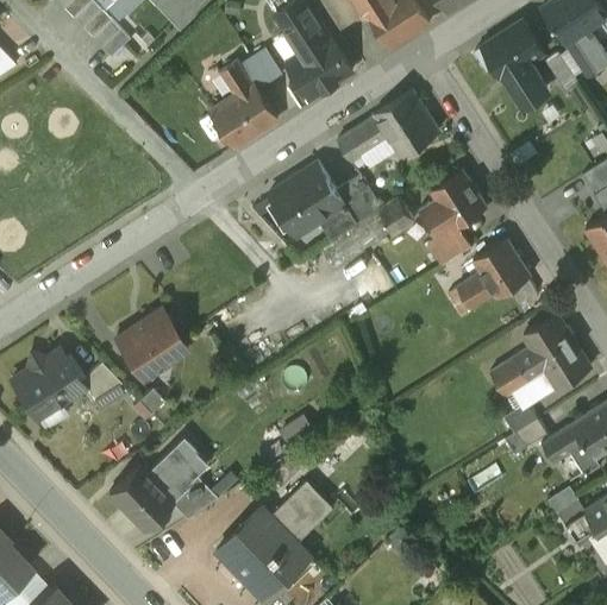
[(129,39),(89,0),(52,0),(110,58),(129,39)]
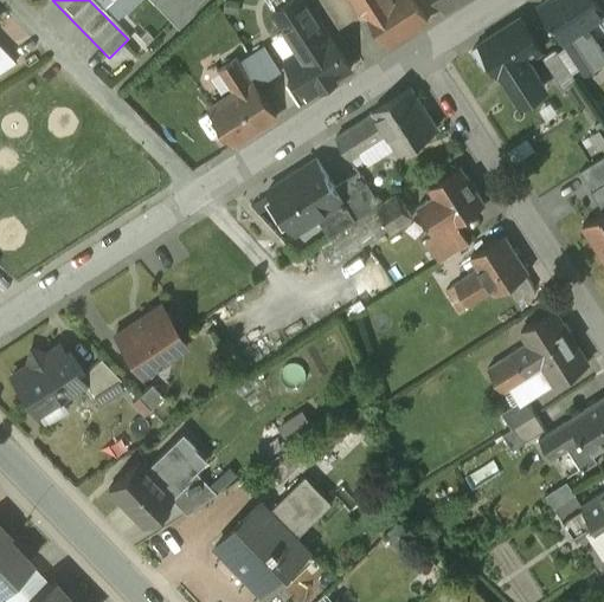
[(101,0),(114,17),(135,0),(101,0)]
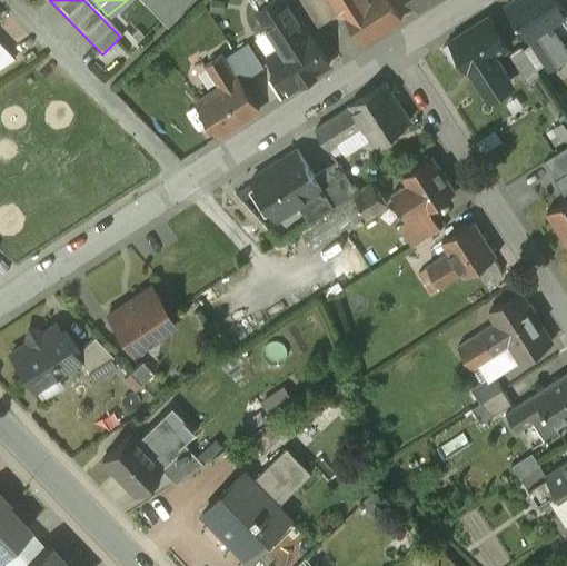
[(182,0),(145,0),(163,19),(182,0)]
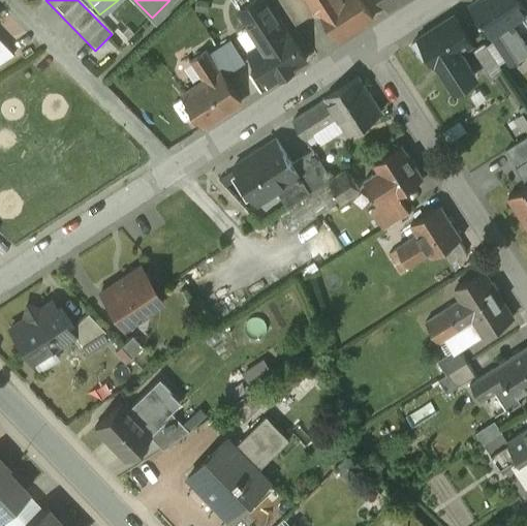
[(272,11),(264,0),(256,0),(238,12),(260,48),(285,31),(272,11)]
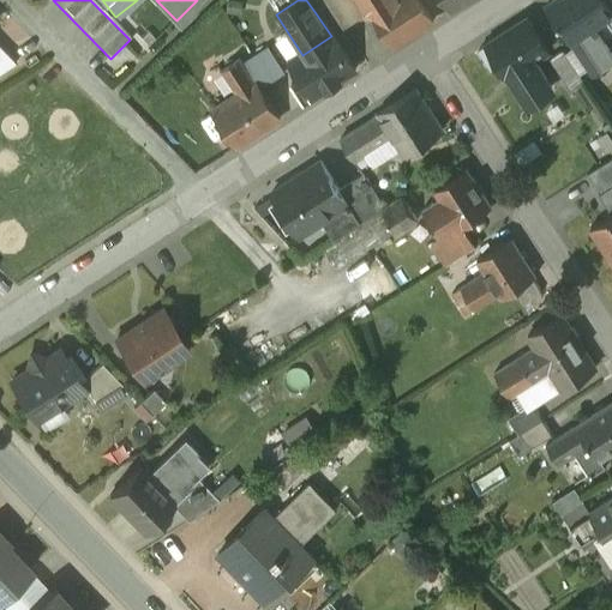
[(322,0),(306,0),(316,13),(327,6),(322,0)]
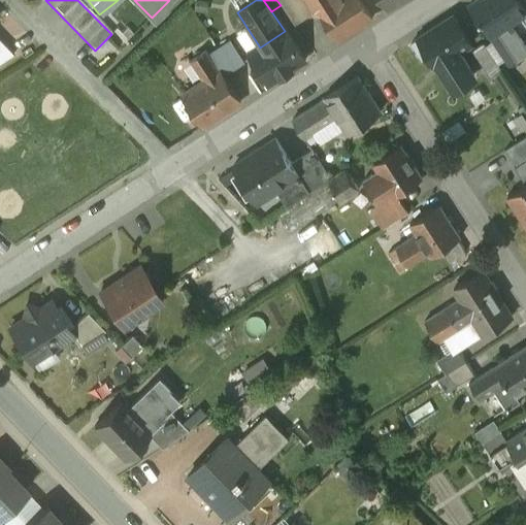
[(314,14),(304,0),(276,0),(281,5),(295,27),(314,14)]
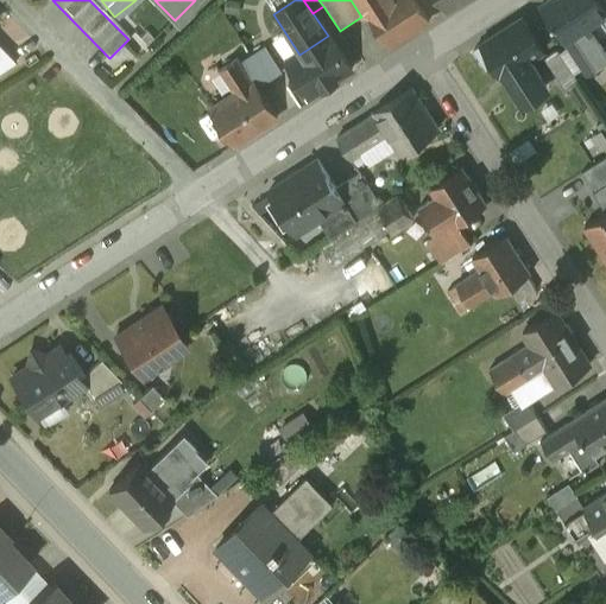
[(351,0),(361,17),(366,13),(390,50),(429,25),(412,0),(351,0)]
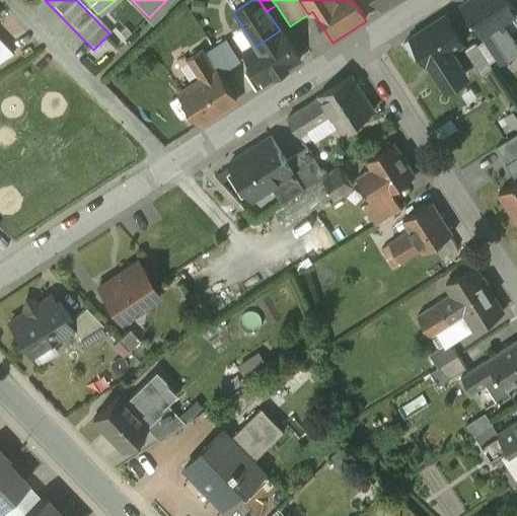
[(374,0),(381,10),(396,0),(374,0)]
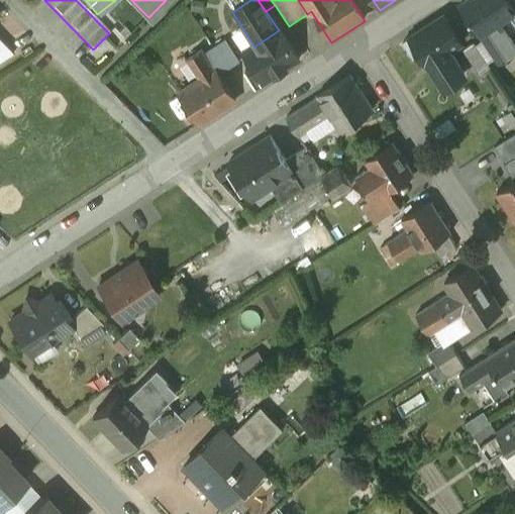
[(508,34),(501,23),(514,14),(505,0),(469,0),(458,7),(479,37),(482,42),(494,61),(498,66),(514,54),(514,53),(514,45),(513,43),(513,42),(513,41),(508,34)]
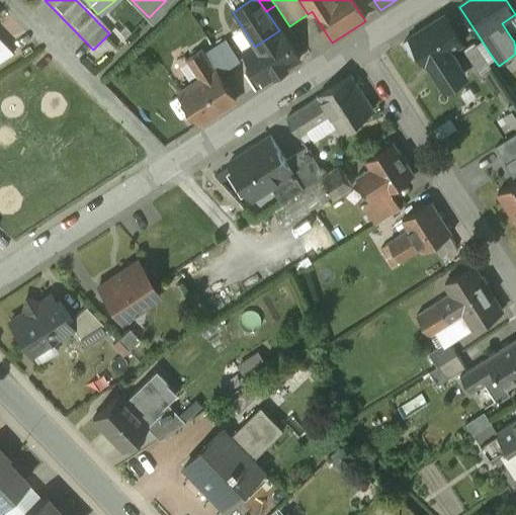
[(443,18),(410,39),(403,44),(414,60),(420,56),(428,67),(429,67),(438,81),(439,81),(444,90),(465,77),(459,68),(450,53),(461,46),(443,18)]
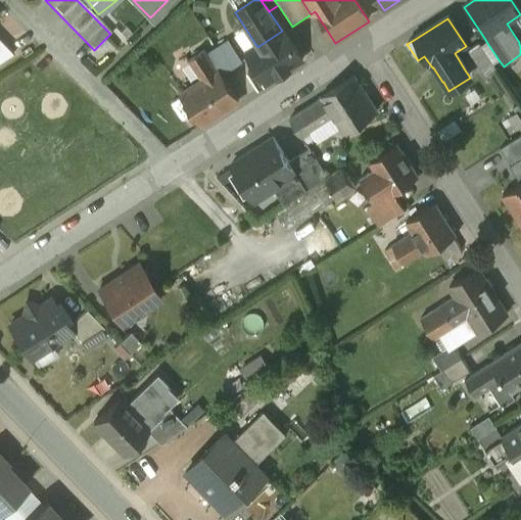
[(257,47),(245,54),(254,68),(247,74),(258,90),(302,62),(282,31),(257,47)]
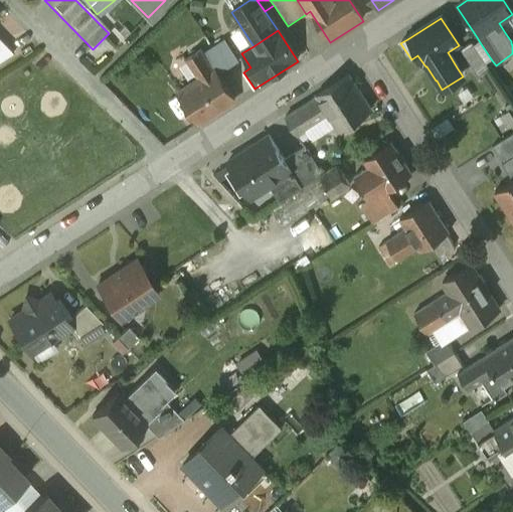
[(0,62),(13,54),(0,40),(0,62)]
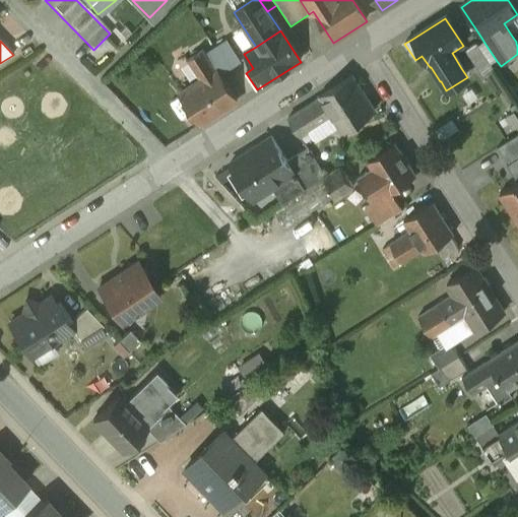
[(239,64),(224,42),(213,50),(228,72),(239,64)]
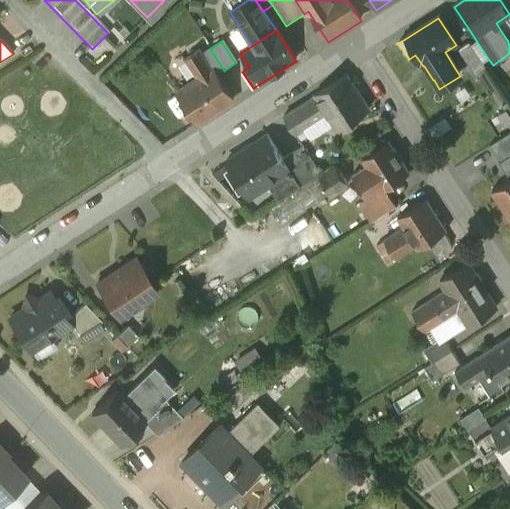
[(477,42),(470,47),(482,65),(489,60),(477,42)]
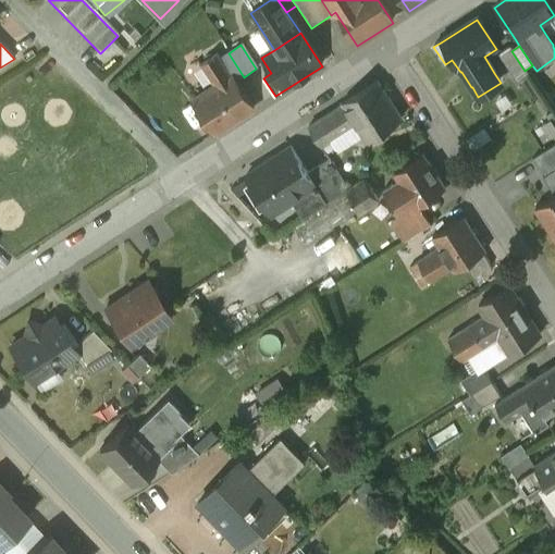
[(512,51),(509,48),(497,56),(517,83),(528,75),(525,71),(512,51)]
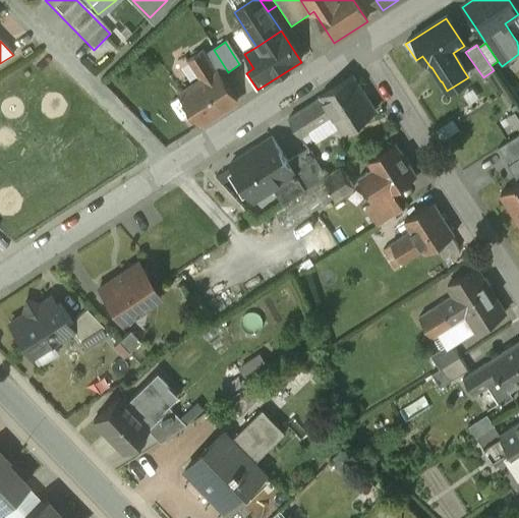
[(228,72),(214,50),(206,55),(215,71),(220,77),(228,72)]
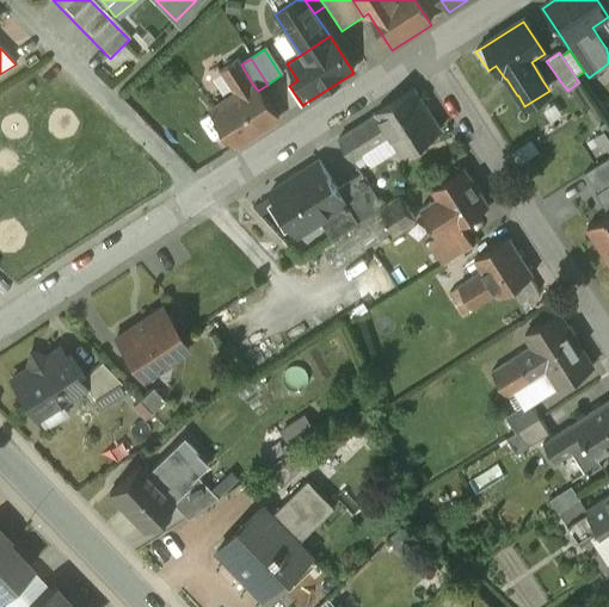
[(241,64),(238,60),(217,72),(233,95),(252,84),(241,64)]
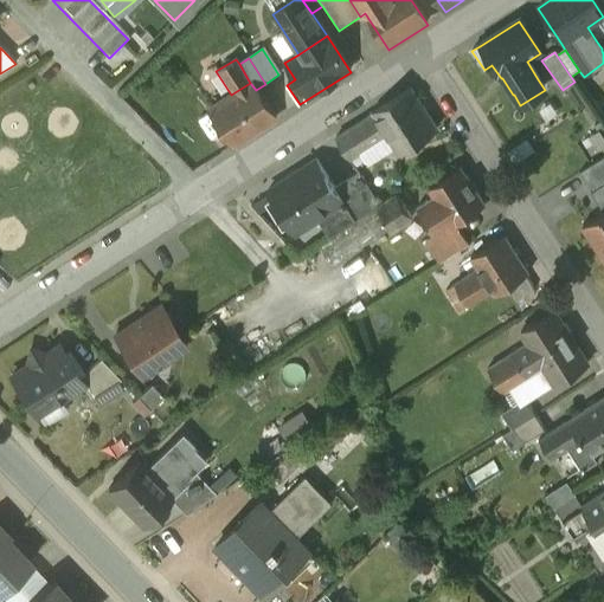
[(231,95),(209,109),(233,148),(275,121),(256,90),(250,83),(231,95)]
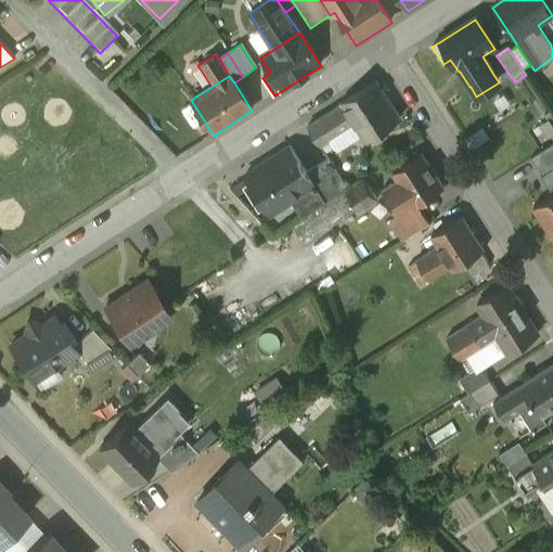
[(375,84),(342,105),(343,106),(354,124),(355,124),(365,141),(399,120),(375,84)]
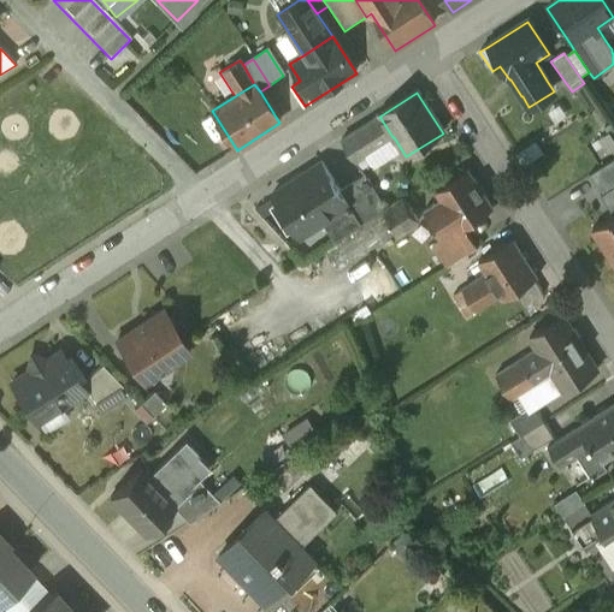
[(381,118),(342,142),(354,162),(394,137),(393,137),(381,118)]
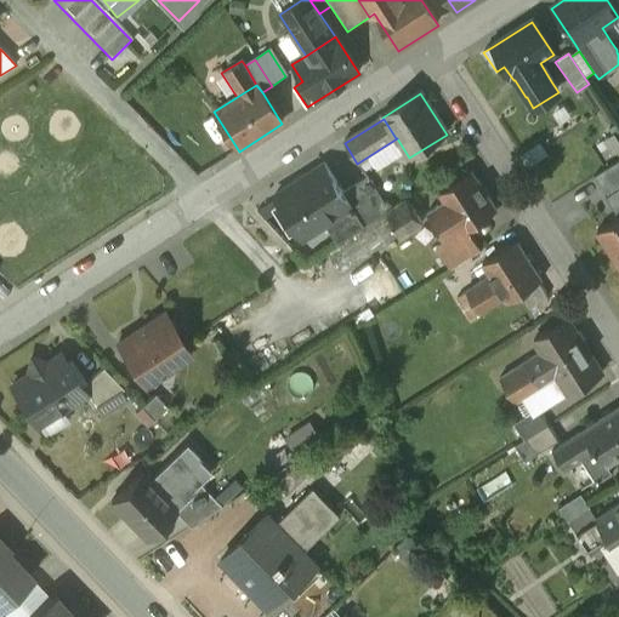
[(618,161),(594,178),(606,196),(618,188),(618,161)]
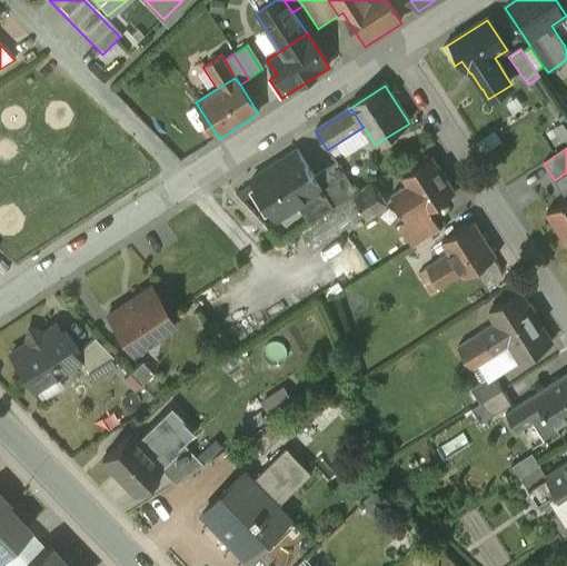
[(296,154),(269,171),(268,170),(250,182),(276,221),(322,191),(314,178),(297,152),(296,154)]
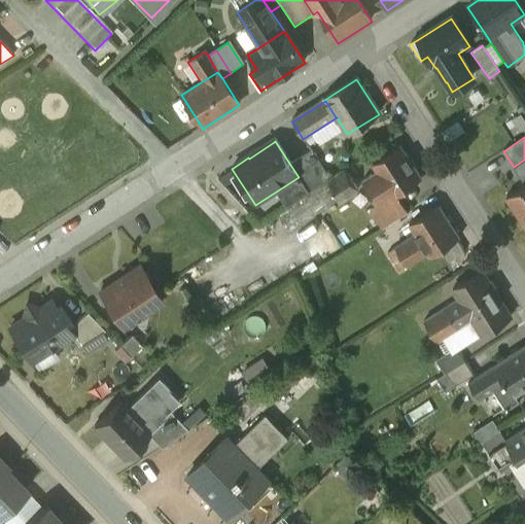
[(399,147),(372,165),(377,173),(362,182),(377,205),(378,206),(392,197),(393,198),(396,196),(421,179),(414,168),(408,158),(408,159),(399,147)]
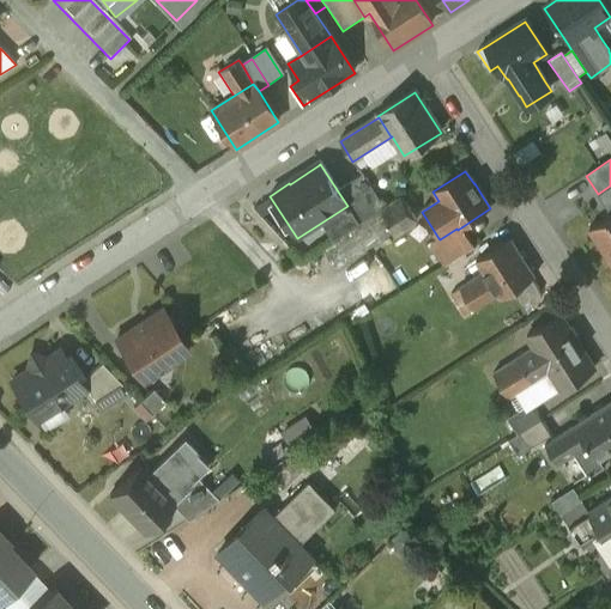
[(385,209),(363,176),(350,184),(371,217),(381,212),(385,209)]
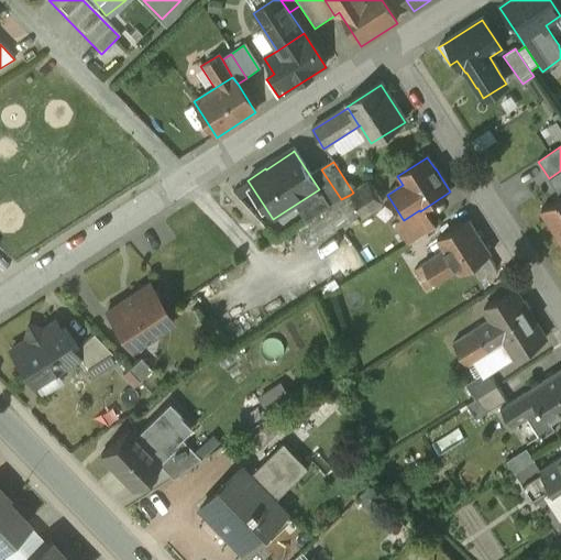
[(341,199),(321,169),(310,176),(319,189),(330,207),(341,199)]
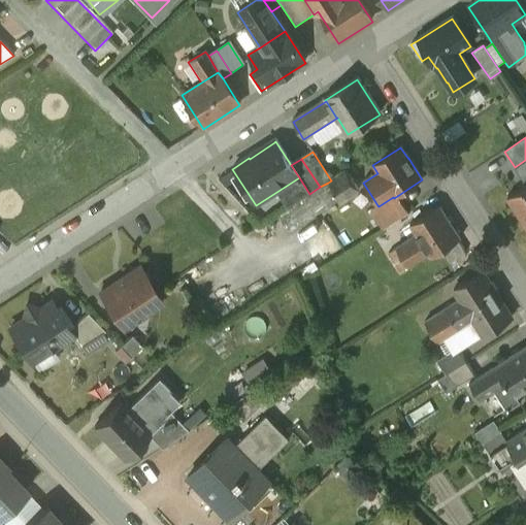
[(525,160),(515,167),(514,168),(525,186),(525,185),(525,160)]
